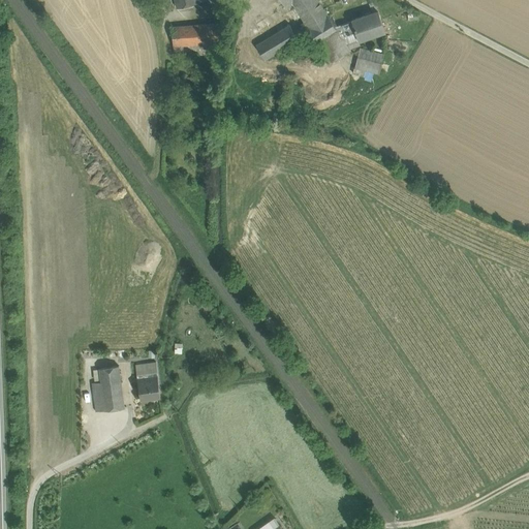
[(280,0),(286,8),(293,4),(304,22),(301,24),(303,26),(293,31),(289,24),(256,44),(265,60),(310,32),(330,63),(350,50),(346,43),(345,42),(335,26),(317,0),(280,0)]
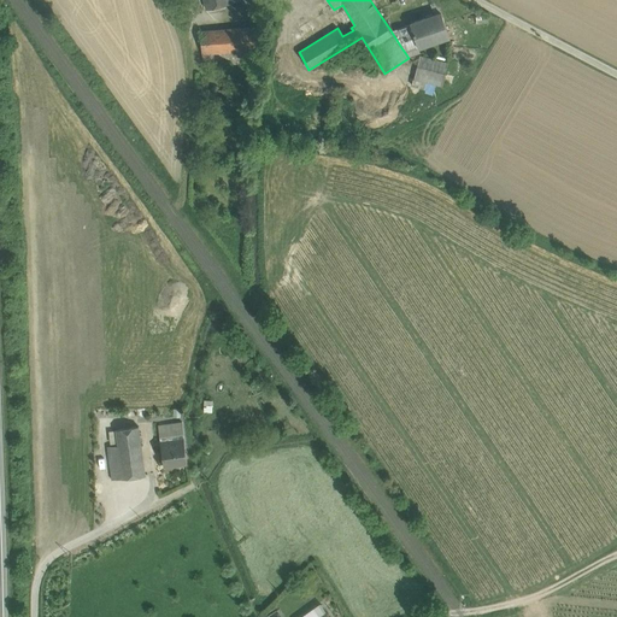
[(441,12),(410,23),(411,24),(391,30),(403,50),(404,51),(418,46),(418,47),(450,36),(441,12)]
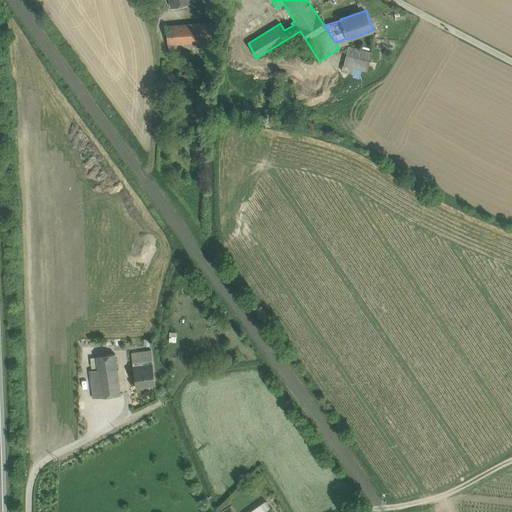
[(213,22),(166,26),(167,45),(200,42),(215,41),(213,22)]
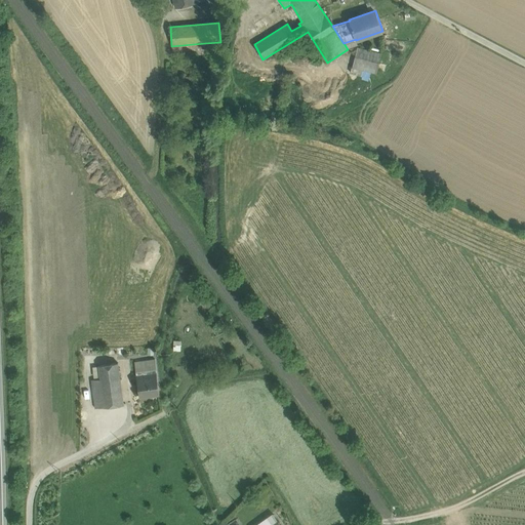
[(205,43),(171,46),(172,56),(206,53),(205,43)]
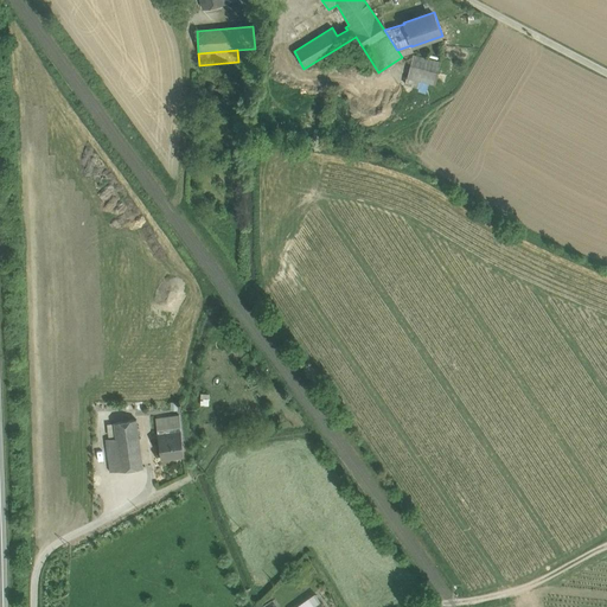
[(441,62),(413,55),(407,77),(435,84),(441,62)]
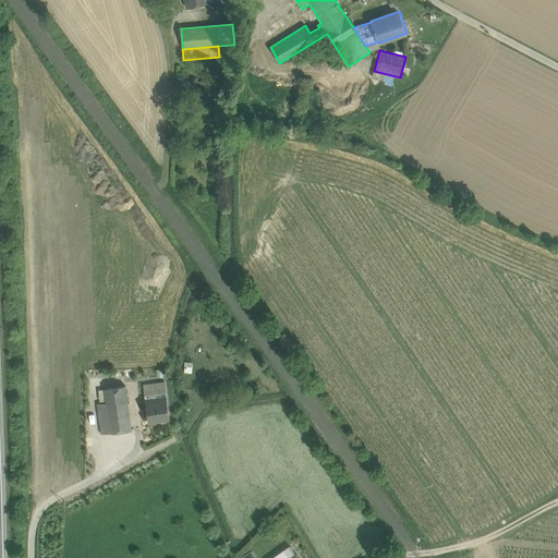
[(165,381),(143,385),(144,396),(166,392),(165,381)]
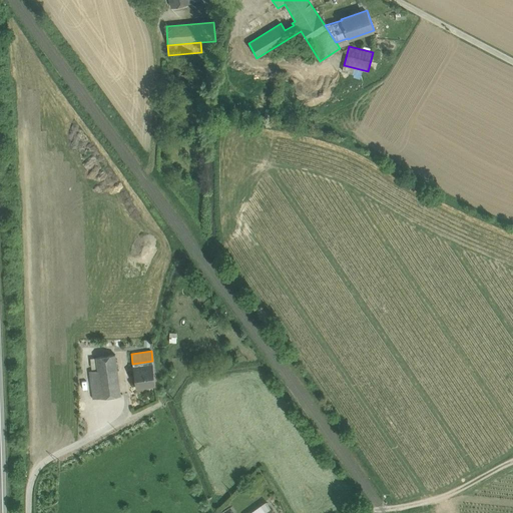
[(115,355),(96,357),(98,371),(101,398),(120,395),(115,355)]
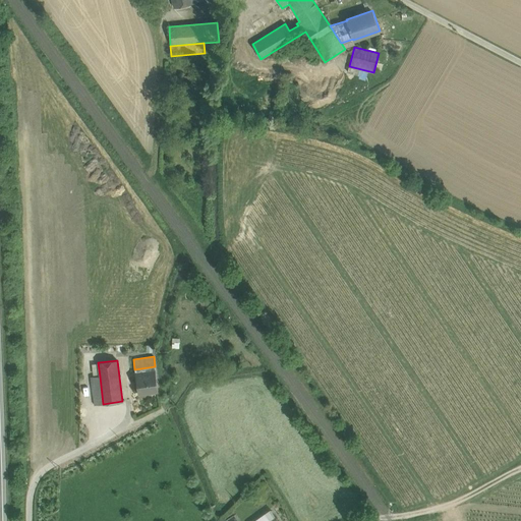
[(155,366),(134,369),(138,394),(138,393),(149,392),(149,393),(150,393),(149,391),(157,390),(158,392),(155,366)]
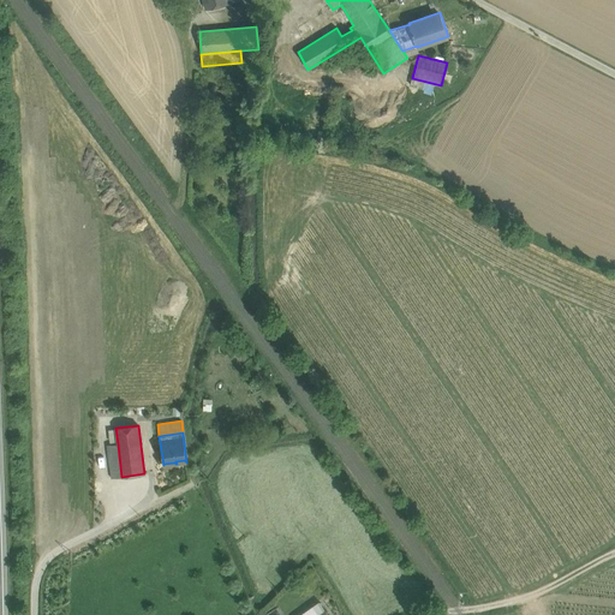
[(118,445),(107,446),(111,478),(121,477),(118,445)]
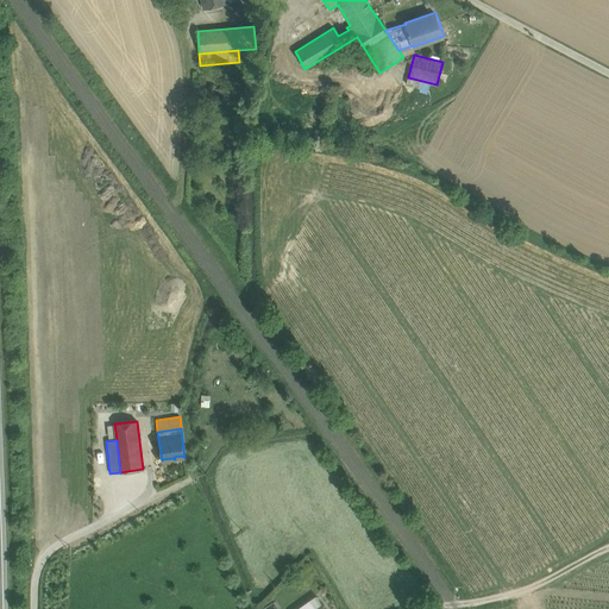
[(296,608),(316,608),(322,606),(316,596),(296,608)]
